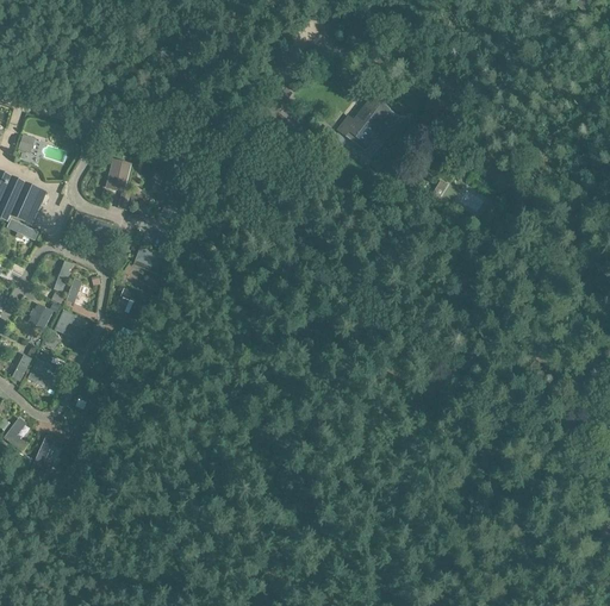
[(340,126),(338,127),(341,130),(361,145),(365,148),(378,131),(381,133),(383,135),(398,114),(388,107),(390,107),(374,95),(371,100),(368,99),(354,118),(352,117),(349,114),(341,125),(340,126)]
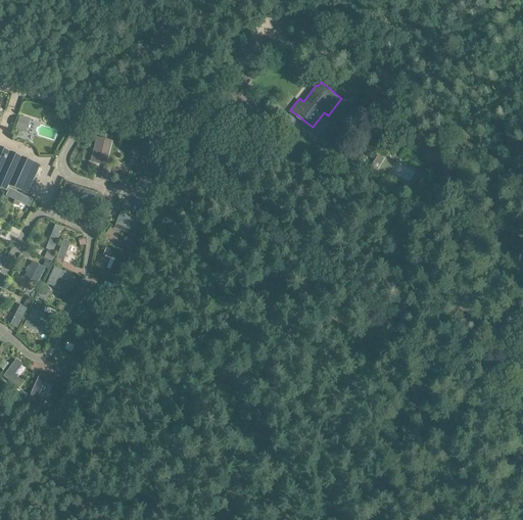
[(281,106),(269,121),(272,124),(284,108),(281,106)]
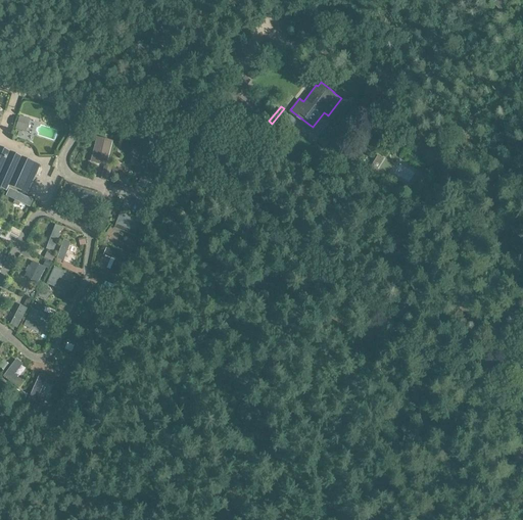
[(31,117),(19,114),(16,127),(27,130),(31,117)]
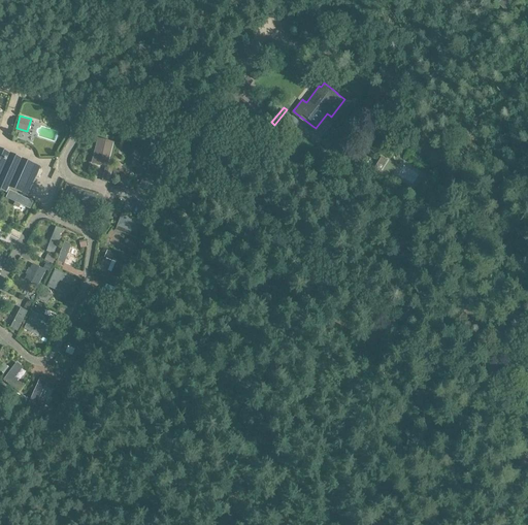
[(260,136),(266,129),(256,122),(251,128),(260,136)]
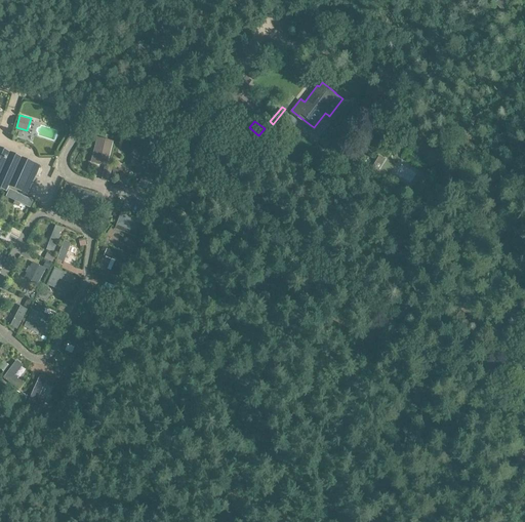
[(97,135),(94,145),(103,147),(98,161),(107,163),(113,138),(97,135)]
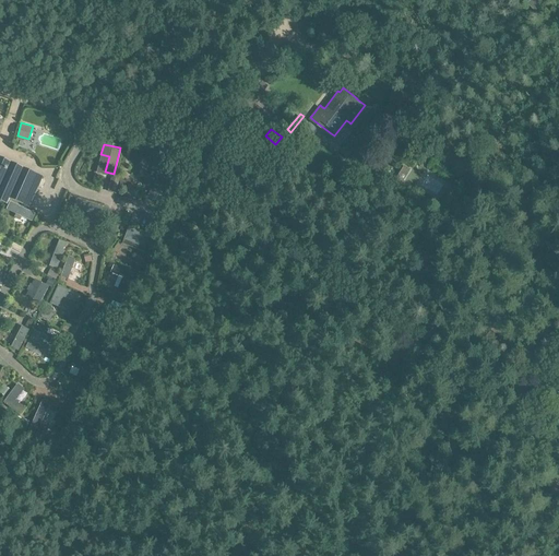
[(0,198),(7,201),(9,196),(22,201),(31,181),(18,176),(22,167),(0,156),(0,198)]
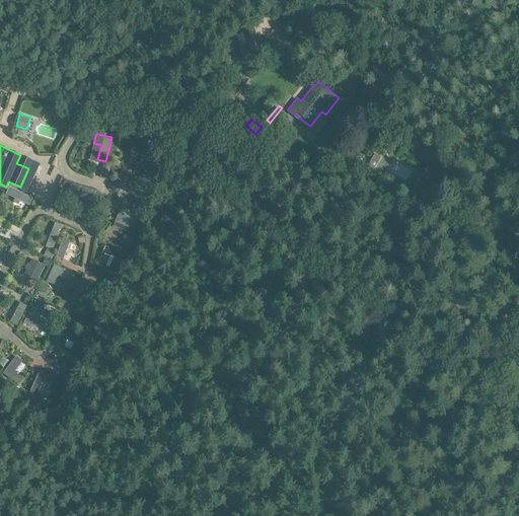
[(375,151),(365,167),(372,172),(383,156),(375,151)]
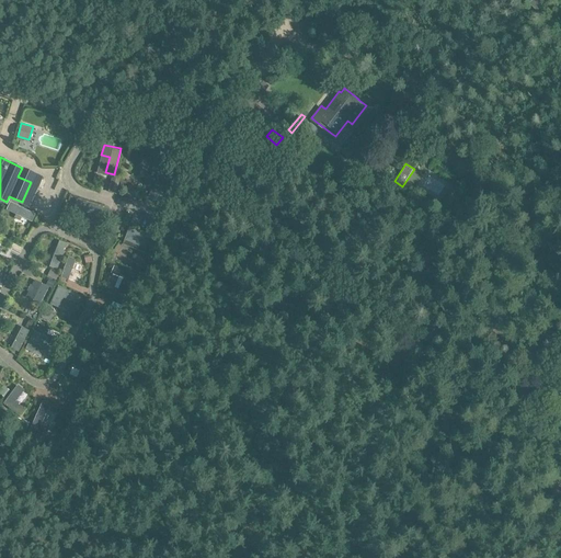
[(470,174),(473,178),(465,188),(473,194),(485,179),(474,169),(470,174)]
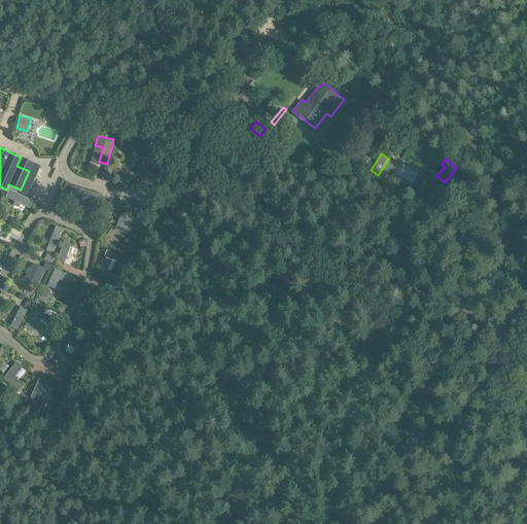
[(163,167),(148,162),(140,182),(154,187),(163,167)]
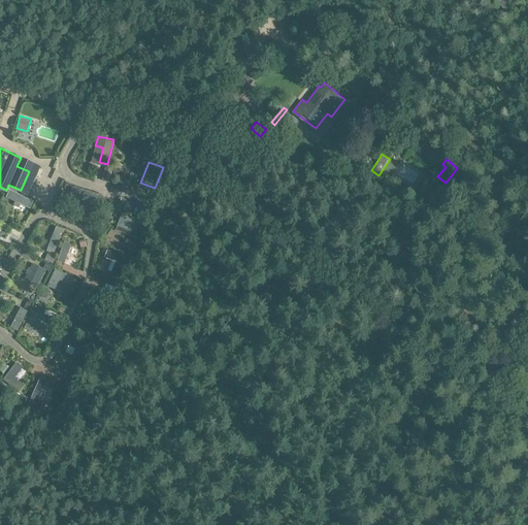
[(105,165),(102,178),(108,181),(112,167),(105,165)]
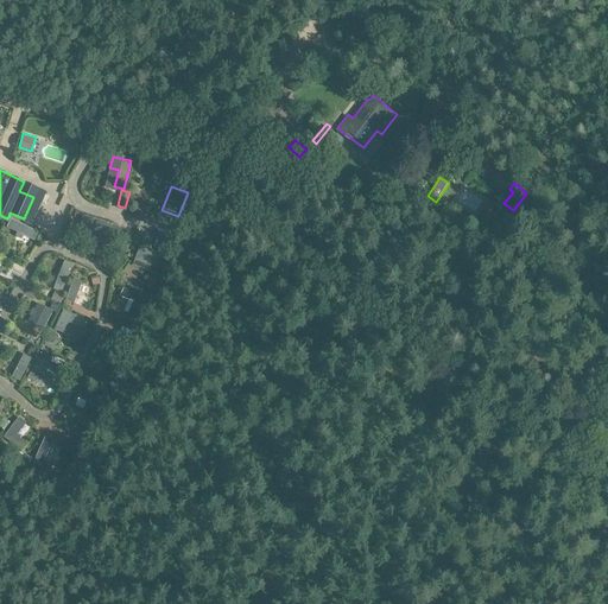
[(141,192),(130,195),(132,204),(144,202),(141,192)]
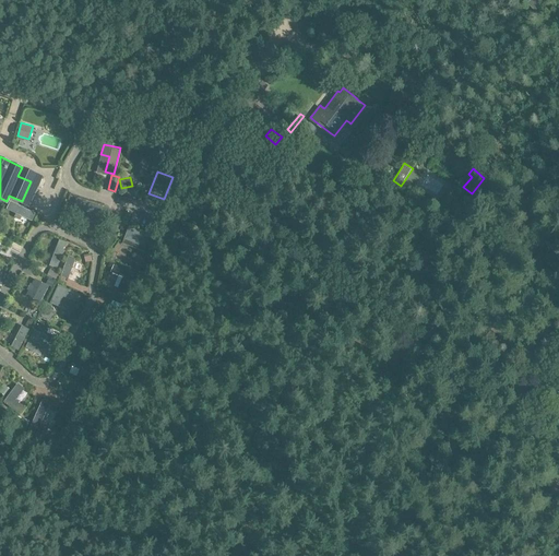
[(174,178),(169,189),(177,192),(181,181),(174,178)]
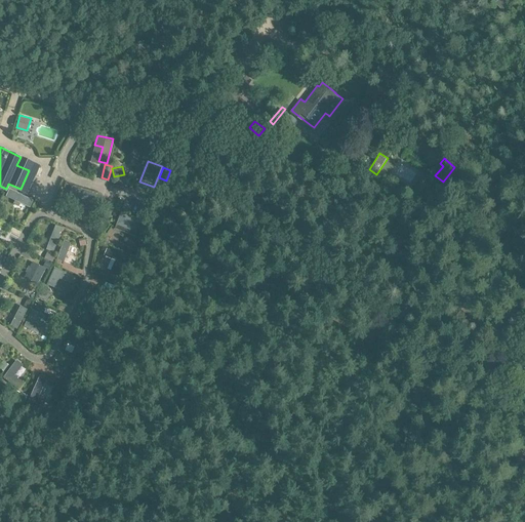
[(76,187),(73,196),(85,199),(84,204),(91,206),(92,203),(95,193),(76,187)]
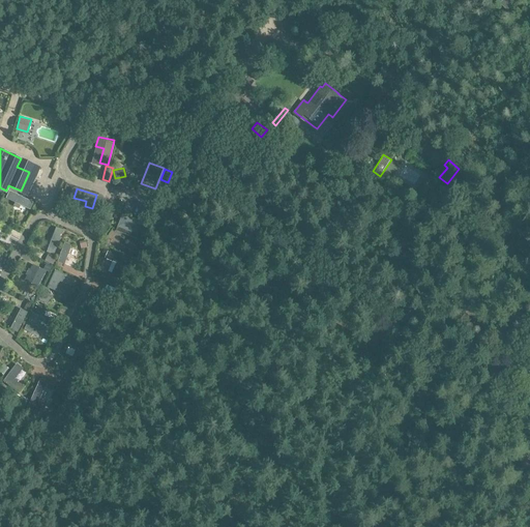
[(123,211),(118,224),(131,229),(129,233),(136,235),(142,218),(123,211)]
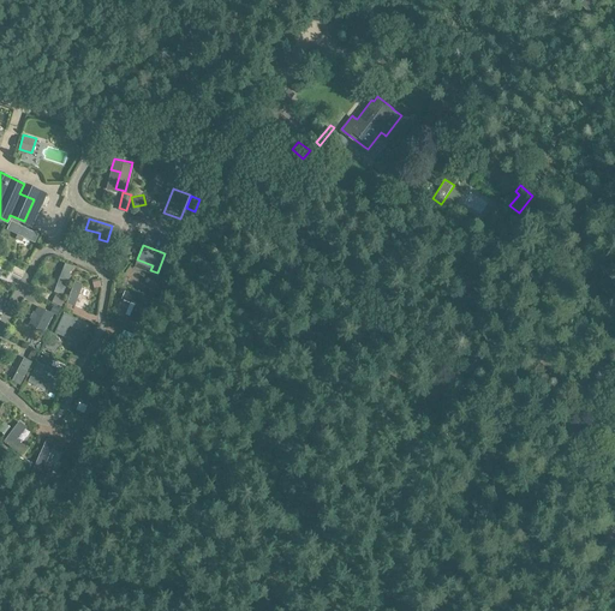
[(147,295),(126,288),(124,298),(136,301),(131,315),(139,317),(147,295)]
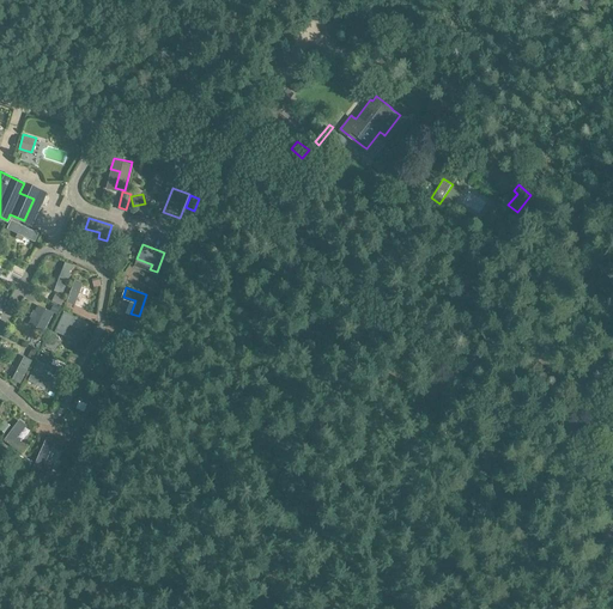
[(53,302),(50,309),(58,311),(60,305),(53,302)]
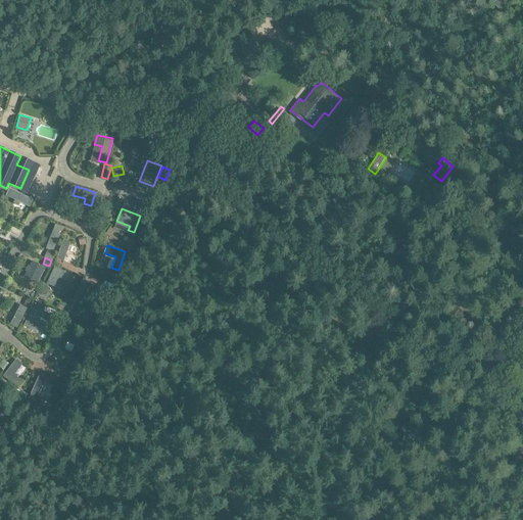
[(29,263),(26,269),(27,270),(25,274),(38,281),(45,266),(33,258),(30,264),(29,263)]
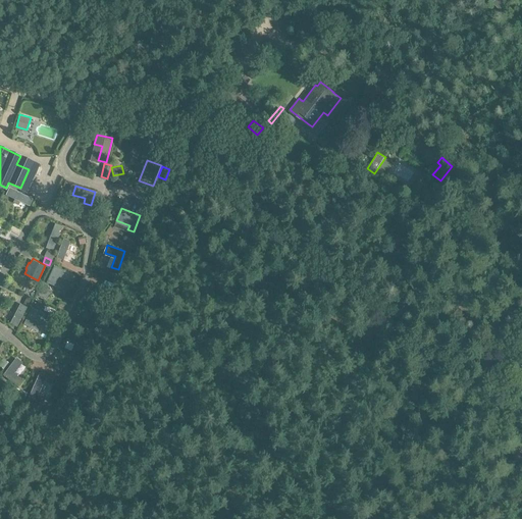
[(54,262),(47,278),(53,281),(58,271),(70,277),(73,271),(54,262)]
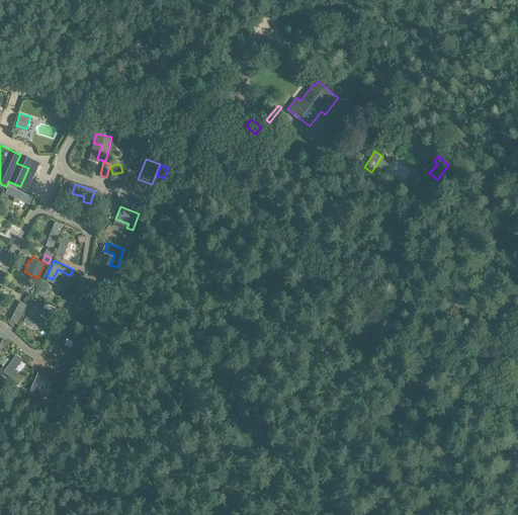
[(8,289),(3,286),(0,290),(6,294),(8,289)]
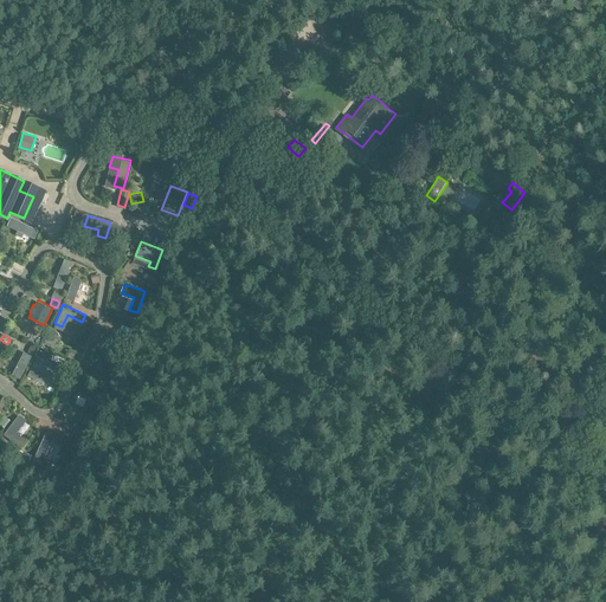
[(30,373),(44,380),(53,361),(38,354),(30,373)]
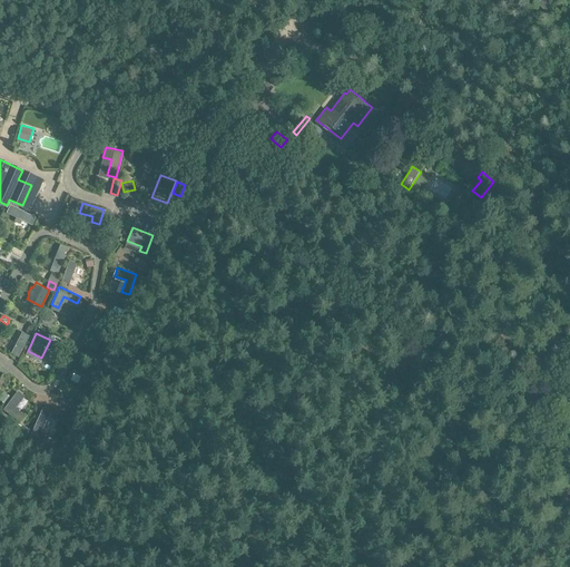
[(84,344),(80,351),(100,360),(107,343),(99,340),(96,349),(84,344)]
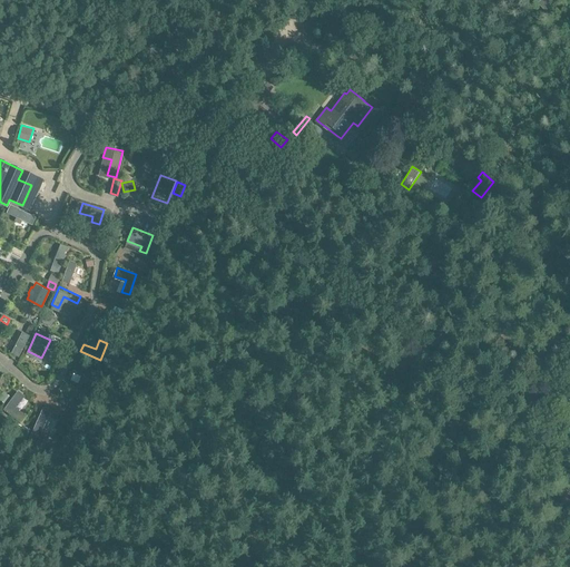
[(76,363),(72,370),(74,371),(81,374),(84,375),(79,387),(87,390),(92,379),(95,371),(76,363)]
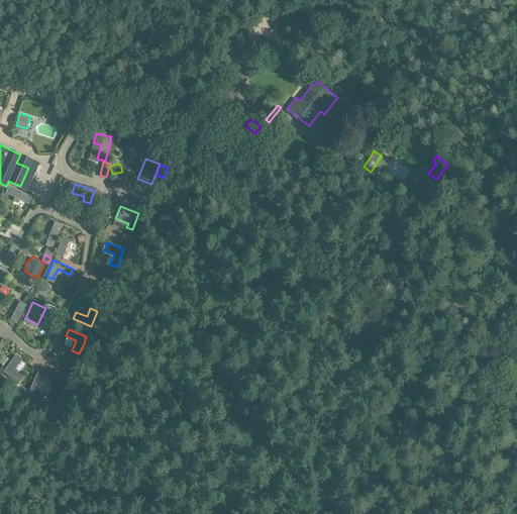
[(13,368),(21,357),(15,353),(3,370),(18,381),(22,375),(13,368)]
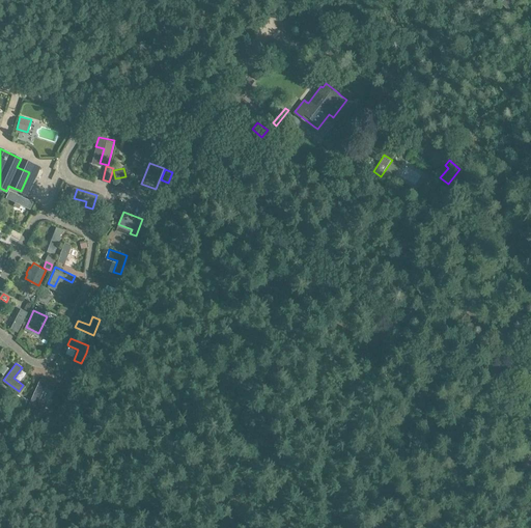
[(39,379),(26,410),(33,413),(35,408),(39,410),(42,406),(44,408),(47,400),(39,397),(46,382),(39,379)]
